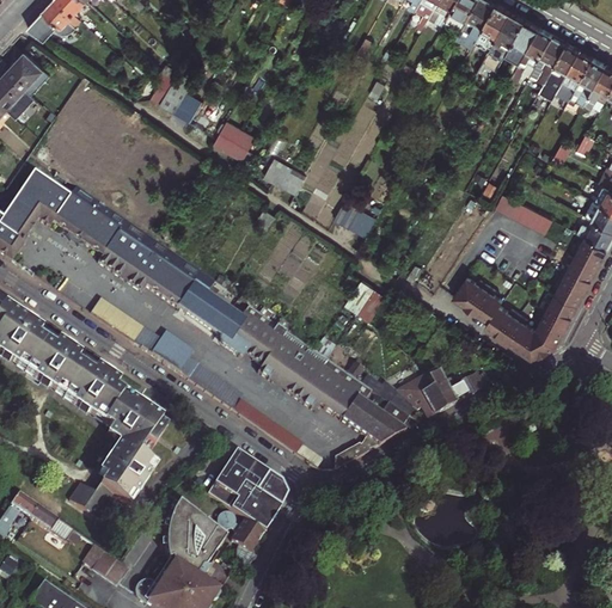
[(78,12),(63,0),(49,0),(43,6),(67,28),(69,28),(74,26),(78,24),(77,22),(81,16),(80,14),(78,12)]
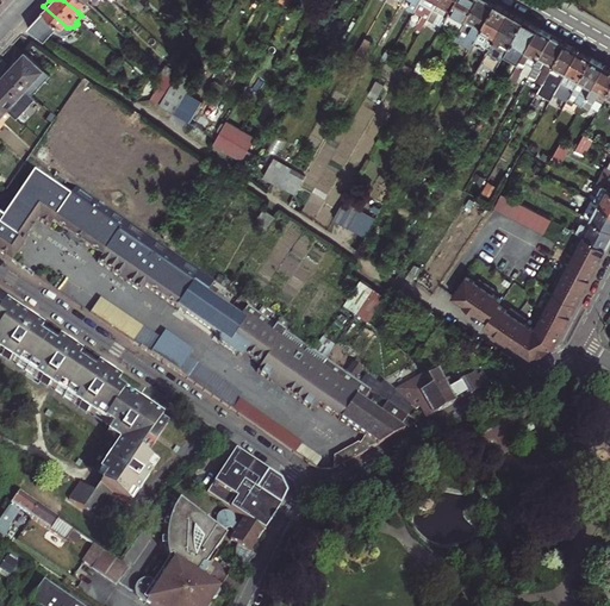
[(63,0),(78,12),(80,10),(76,6),(82,0),(63,0)]
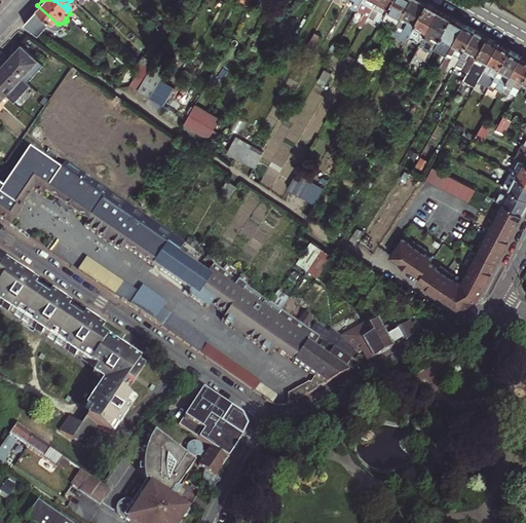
[(364,10),(370,14),(377,0),(365,0),(369,3),(366,7),(364,10)]
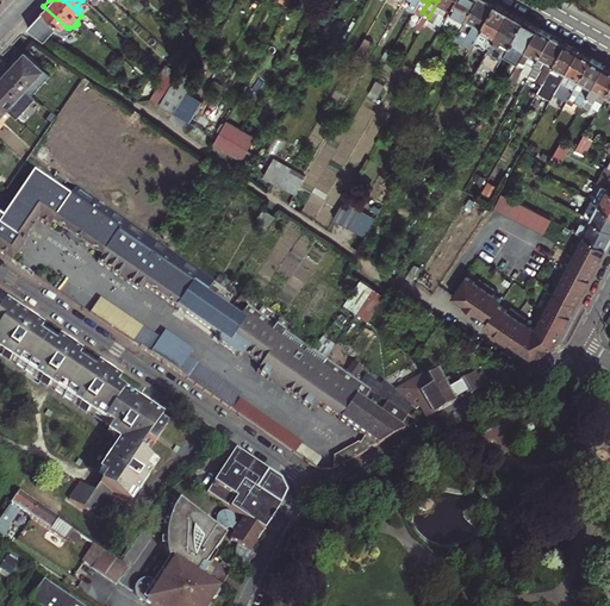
[(447,16),(448,13),(455,0),(437,0),(429,17),(427,20),(433,24),(440,11),(447,16)]
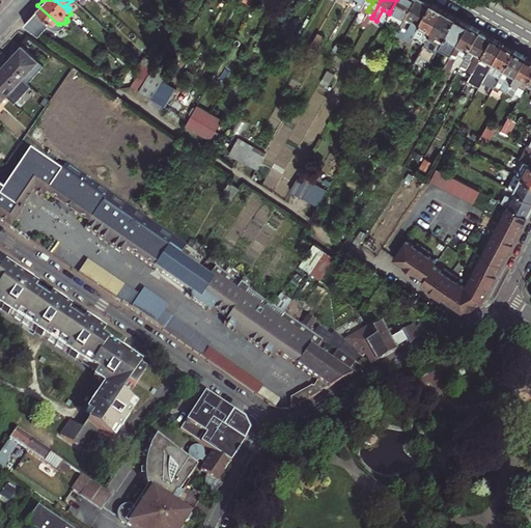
[(394,15),(396,11),(406,17),(414,0),(396,0),(390,11),(394,15)]
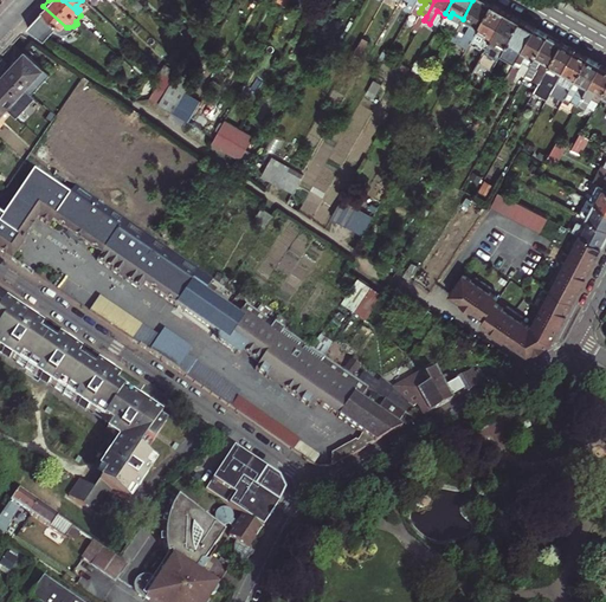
[(472,0),(463,19),(459,25),(466,30),(464,34),(471,39),(474,36),(494,1),(492,0),(472,0)]
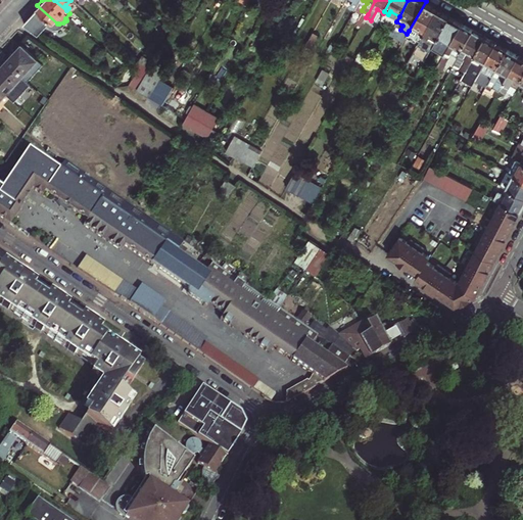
[(420,40),(438,7),(433,5),(426,1),(409,31),(417,35),(416,37),(420,40)]
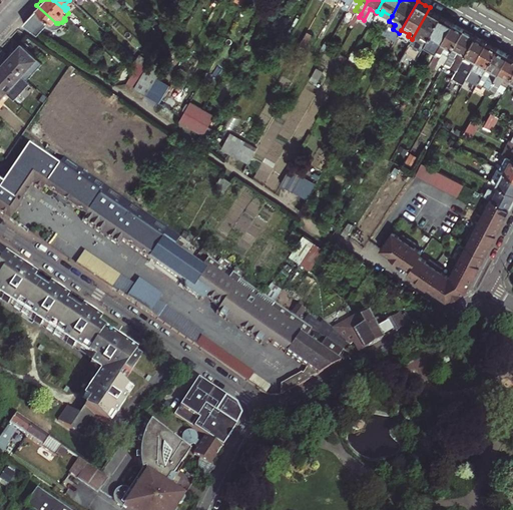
[(56,23),(36,5),(30,11),(23,18),(38,28),(45,21),(48,22),(51,23),(53,23),(56,23)]
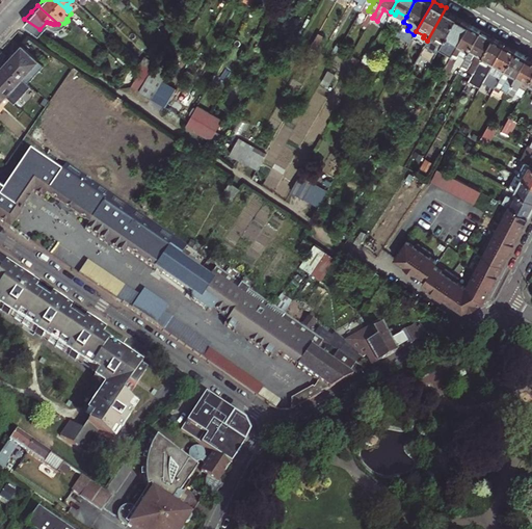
[(433,59),(446,36),(458,15),(454,12),(446,7),(427,41),(420,52),(433,59)]
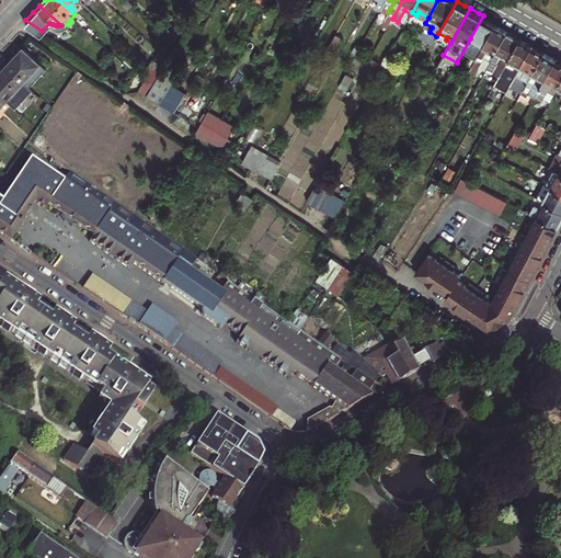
[(470,38),(482,46),(496,23),(492,21),(483,15),(470,38)]
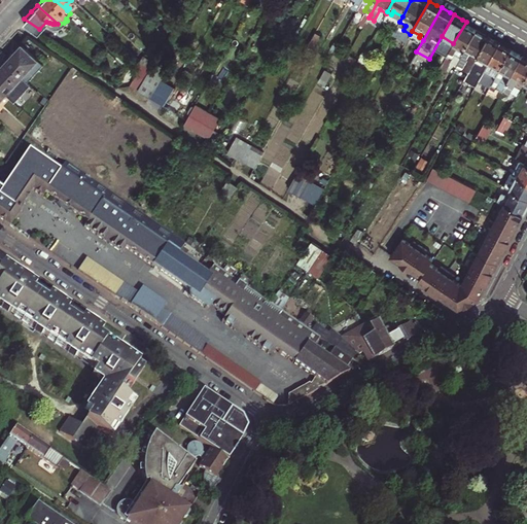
[(162,28),(168,21),(165,18),(159,25),(162,28)]
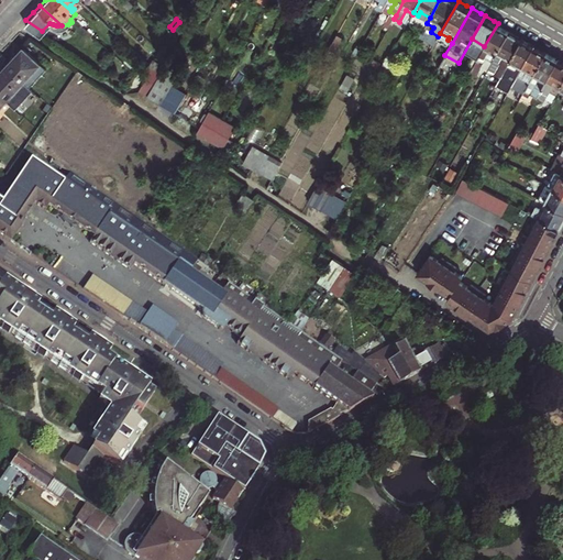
[(487,69),(495,55),(499,47),(509,30),(505,28),(498,23),(484,46),(470,72),(476,75),(482,66),(487,69)]
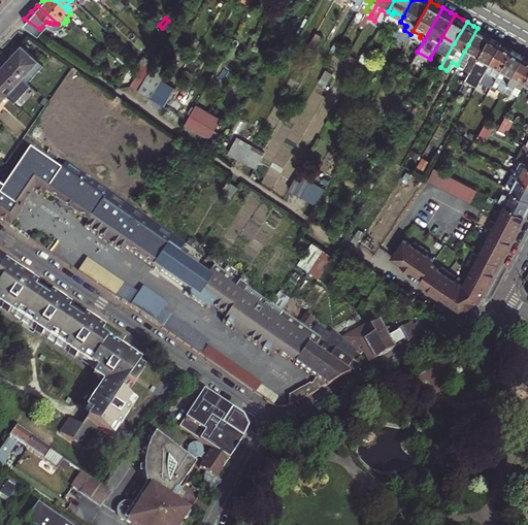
[(486,32),(477,28),(468,44),(464,52),(457,65),(469,72),(471,68),(491,35),(486,32)]
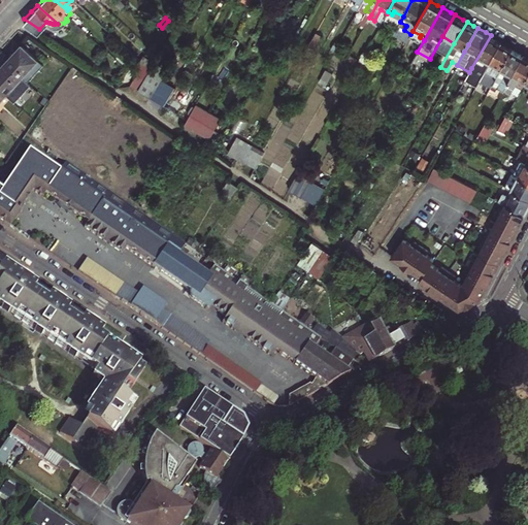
[(482,69),(485,71),(488,67),(502,41),(497,39),(491,35),(471,68),(475,71),(482,61),(485,64),(482,69)]
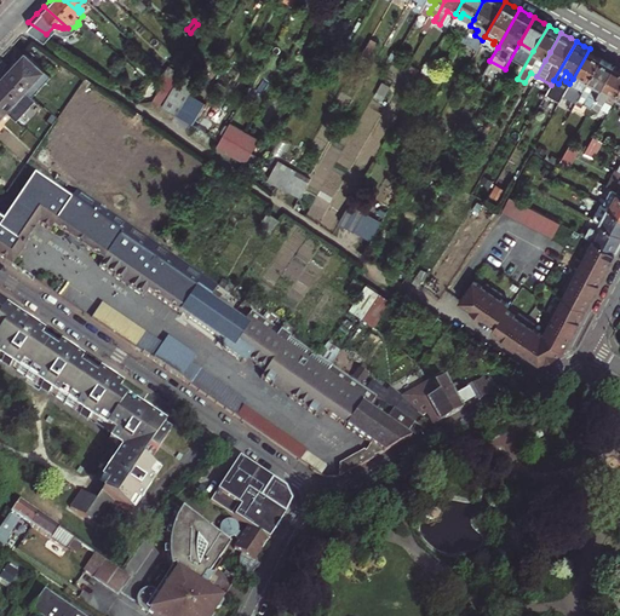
[(6,68),(27,86),(33,92),(52,72),(26,47),(17,56),(6,68)]
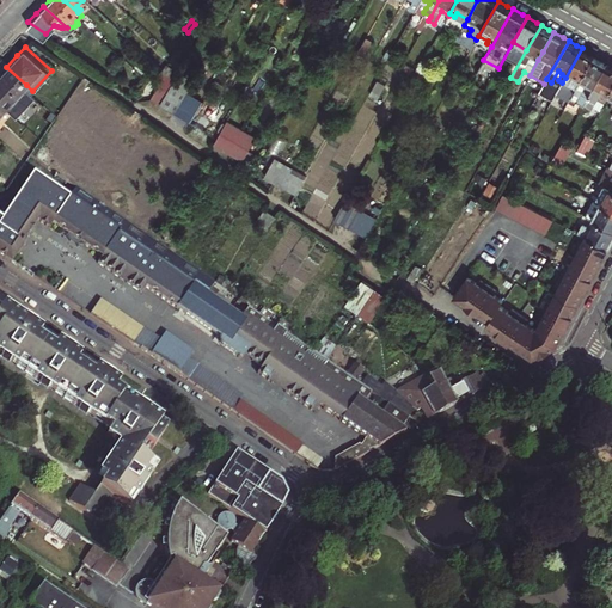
[(556,93),(569,102),(595,56),(591,54),(582,48),(565,78),(562,83),(556,93)]
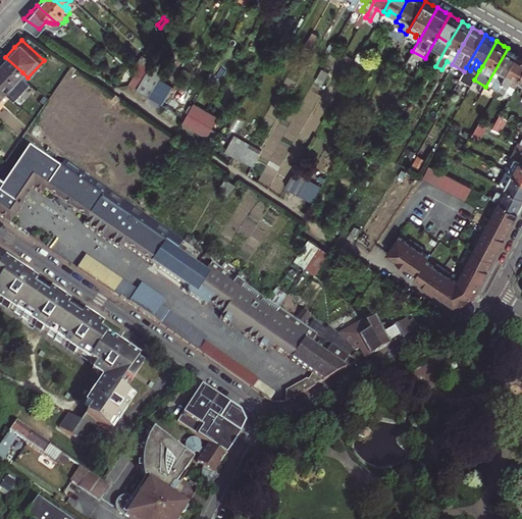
[(518,54),(513,51),(508,48),(485,87),(490,89),(492,86),(499,89),(518,54)]
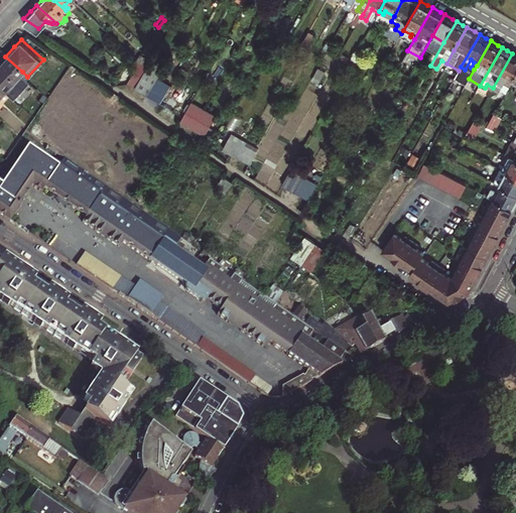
[(136,53),(148,66),(151,58),(140,49),(136,53)]
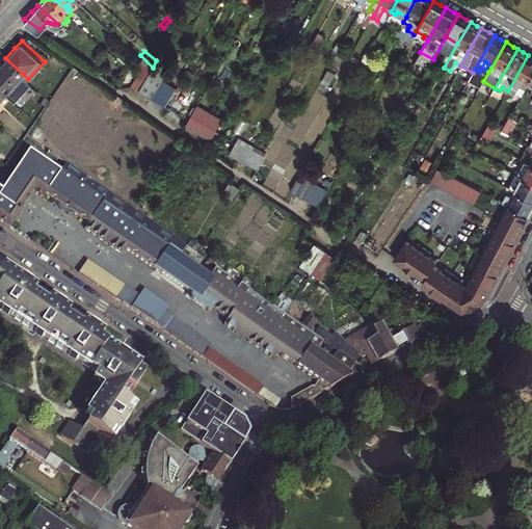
[(139,67),(132,81),(141,86),(153,68),(140,55),(134,61),(139,67)]
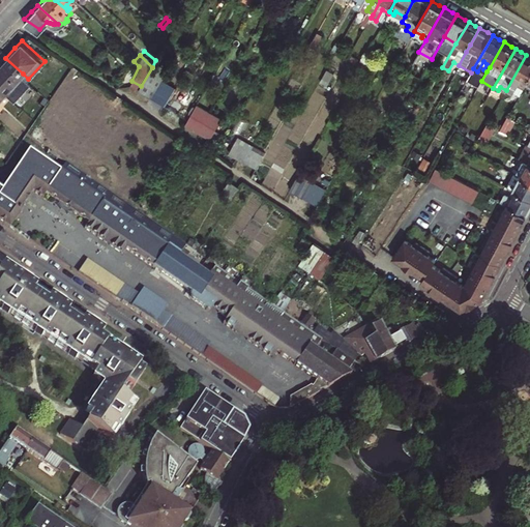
[(522,92),(528,81),(528,80),(529,77),(529,56),(526,55),(506,90),(512,94),(516,89),(522,92)]
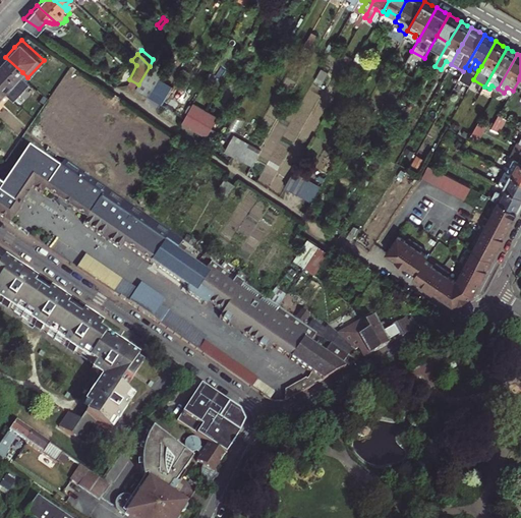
[(0,83),(6,90),(13,97),(30,79),(22,72),(5,57),(0,62),(0,83)]
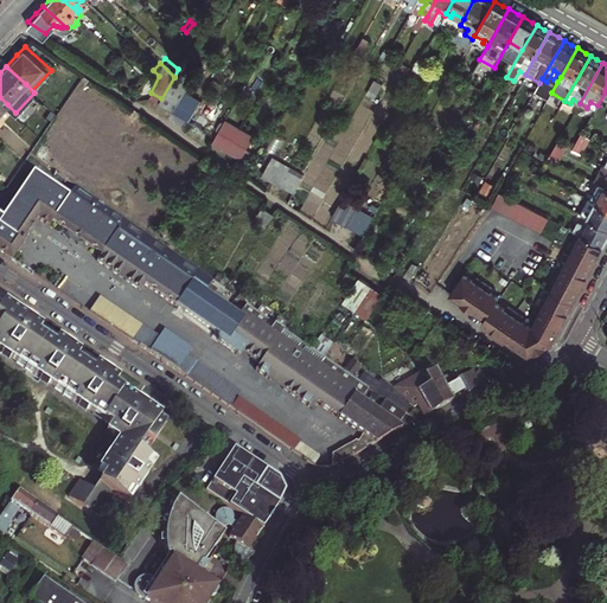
[(177,87),(185,72),(178,69),(174,77),(161,98),(168,103),(177,87)]
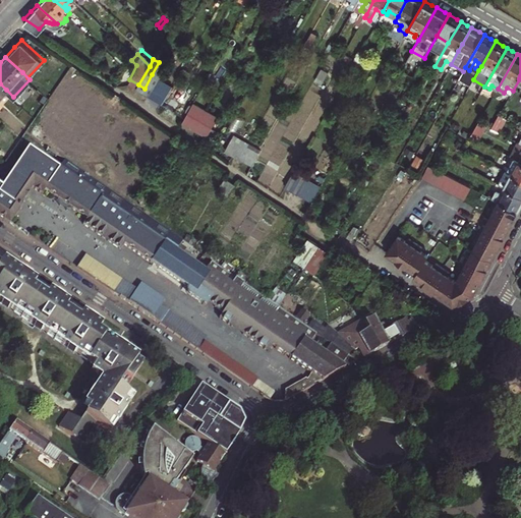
[(463,71),(459,78),(470,84),(473,79),(478,70),(475,68),(478,63),(475,60),(469,70),(465,67),(463,71)]
